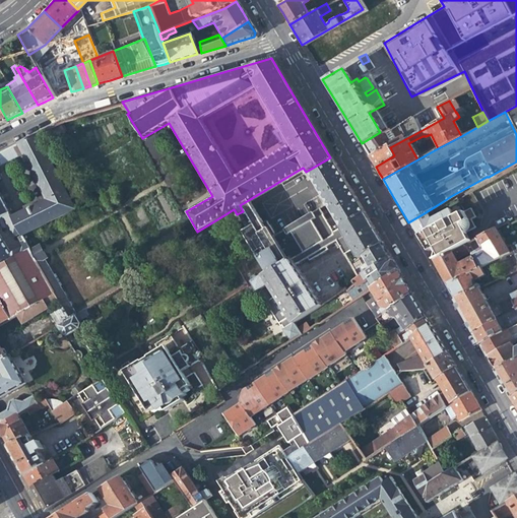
[(406,133),(415,128),(409,115),(400,121),(406,133)]
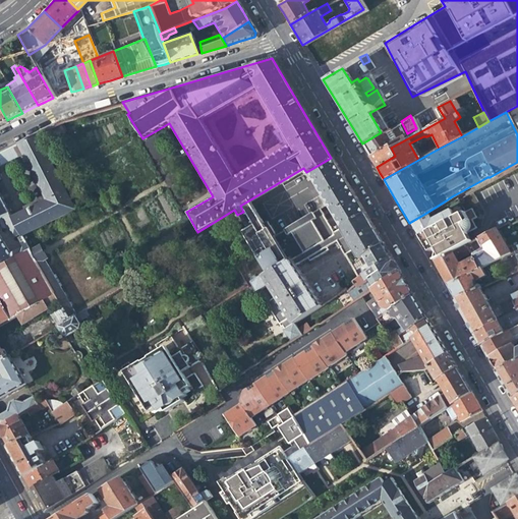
[(43,141),(61,132),(58,125),(39,134),(43,141)]
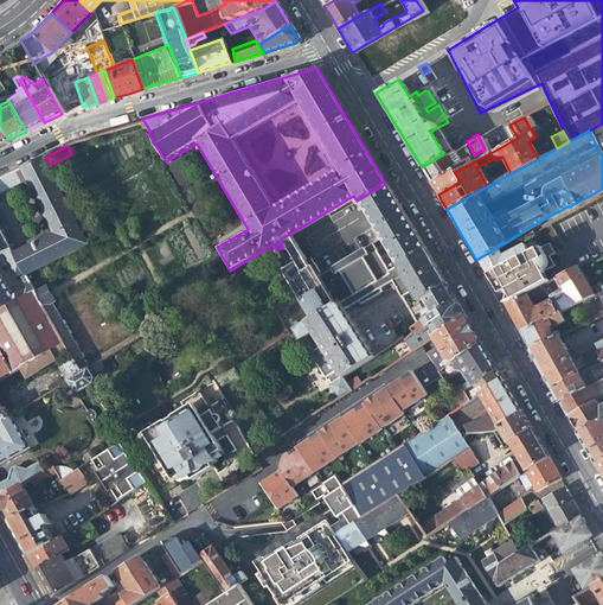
[(454,154),(450,151),(449,151),(443,154),(422,167),(425,174),(430,182),(451,170),(456,165),(468,159),(474,155),(469,146),(454,154)]
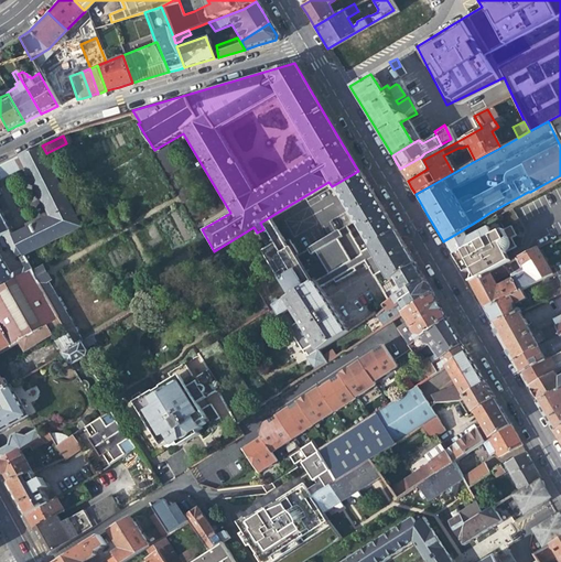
[(46,215),(9,235),(19,252),(21,256),(76,226),(36,146),(17,155),(22,166),(46,215)]
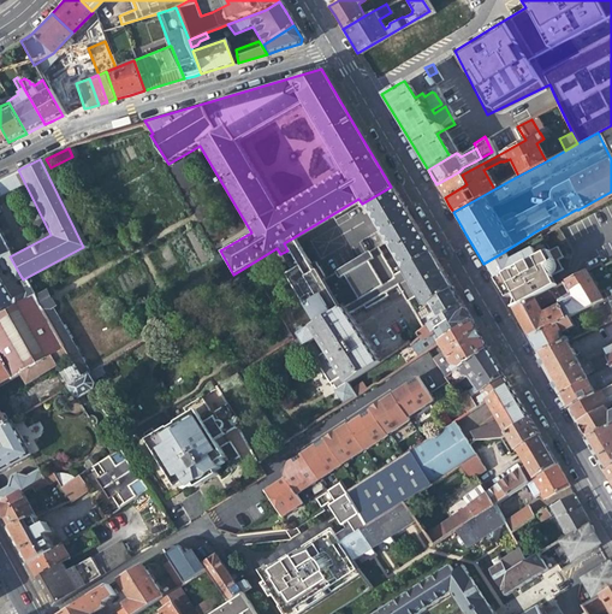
[(477,166),(475,161),(463,167),(458,172),(437,184),(440,192),(445,198),(467,184),(462,175),(477,166)]
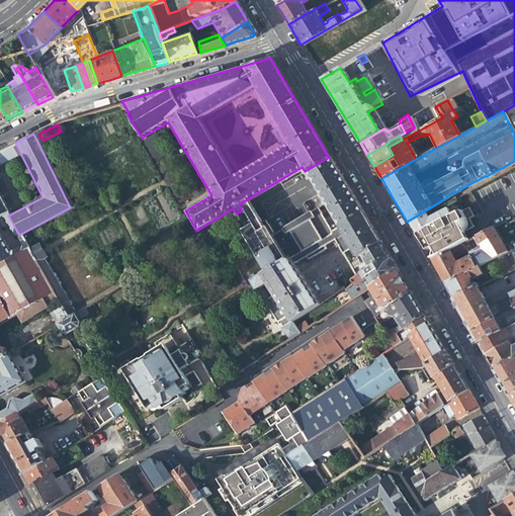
[(0,163),(20,153),(15,143),(0,150),(0,163)]
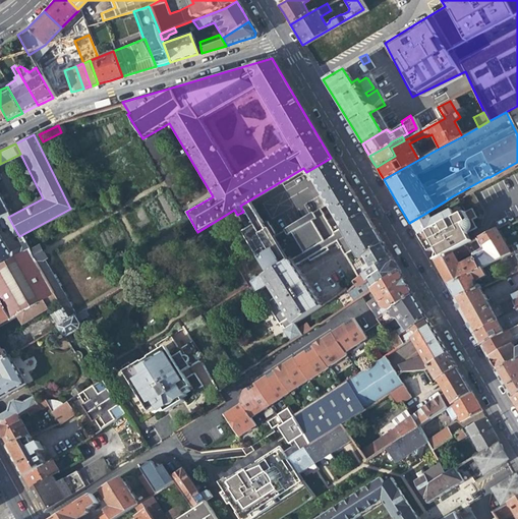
[(356,257),(359,255),(381,242),(368,222),(337,169),(331,158),(306,172),(313,184),(324,202),(325,204),(338,226),(351,248),(356,257)]
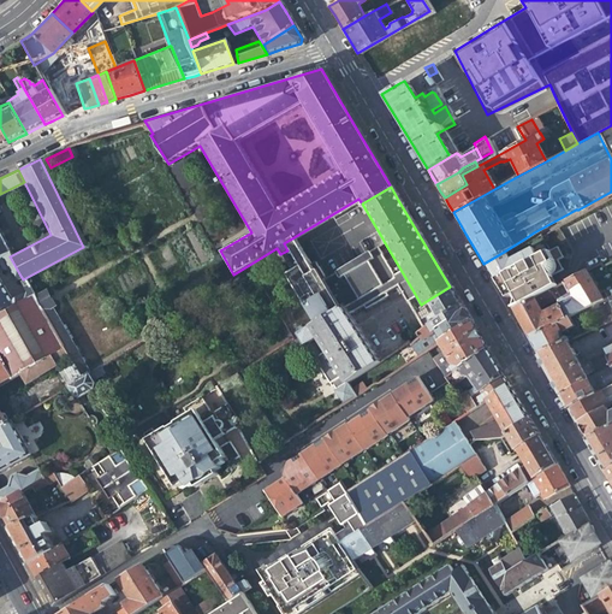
[(382,238),(370,218),(346,234),(358,254),(360,255),(373,247),(384,241),(382,238)]
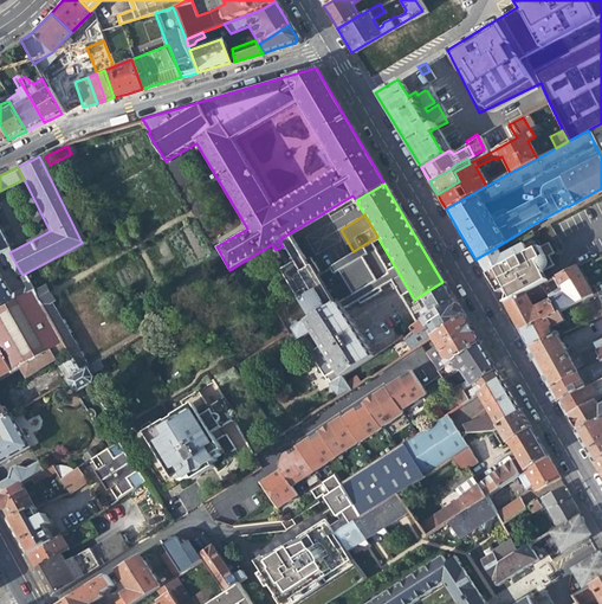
[(338,227),(298,251),(314,276),(354,251),(353,250),(341,230),(338,227)]
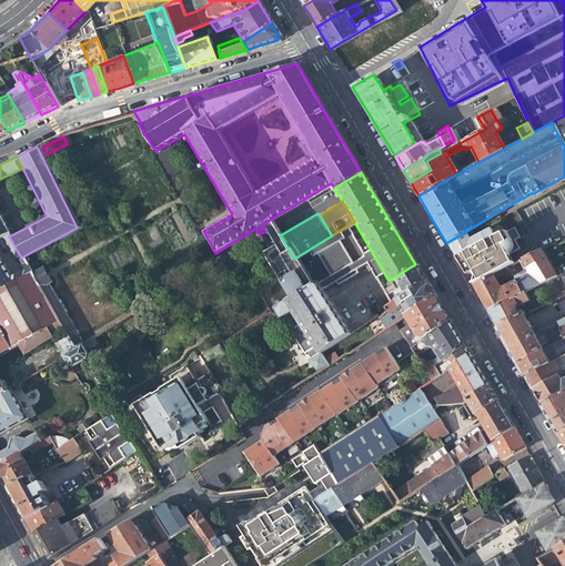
[(503,231),(493,236),(454,255),(460,265),(464,273),(465,274),(472,270),(474,275),(477,281),(500,269),(512,263),(508,258),(506,253),(516,246),(512,238),(515,235),(510,226),(503,231)]
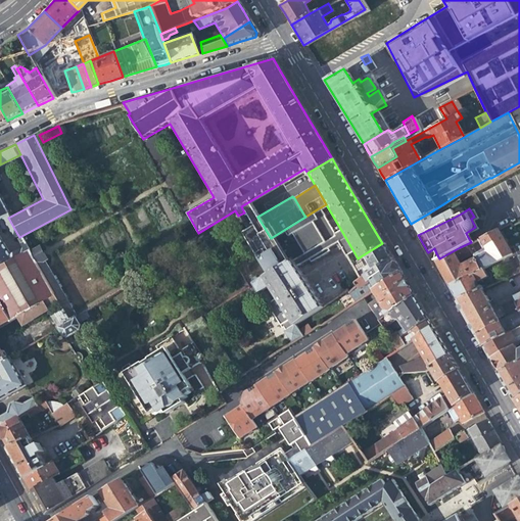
[(271,238),(286,263),(290,261),(294,267),(308,258),(309,262),(328,250),(326,247),(336,241),(344,254),(352,249),(339,227),(330,232),(317,209),(305,217),(271,238)]
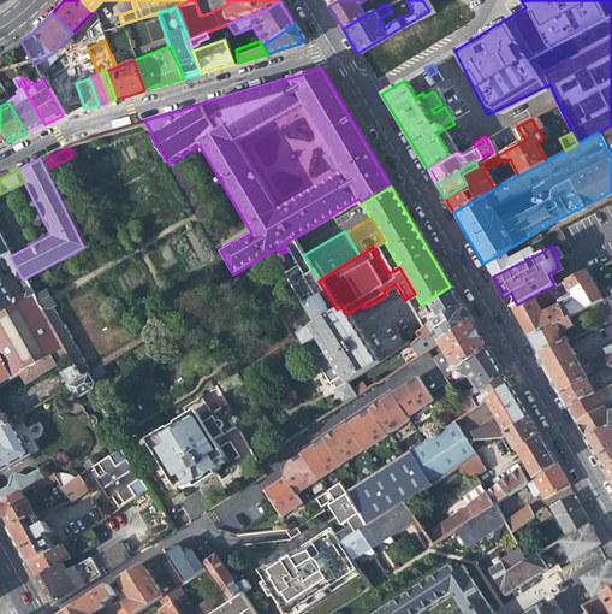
[(528,247),(507,258),(487,269),(492,277),(534,257),(528,247)]
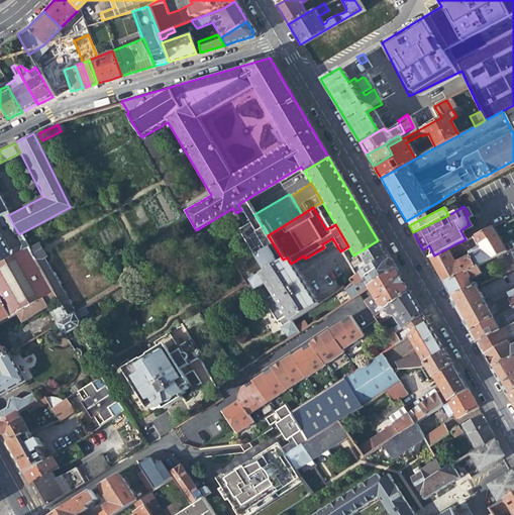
[(10,235),(17,231),(8,215),(6,211),(0,214),(0,223),(1,225),(5,225),(10,235)]
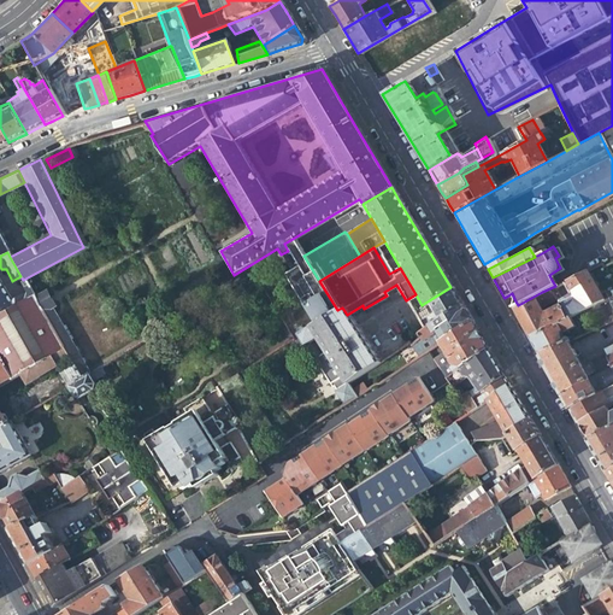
[(505,252),(484,264),(487,267),(488,269),(508,258),(505,252)]
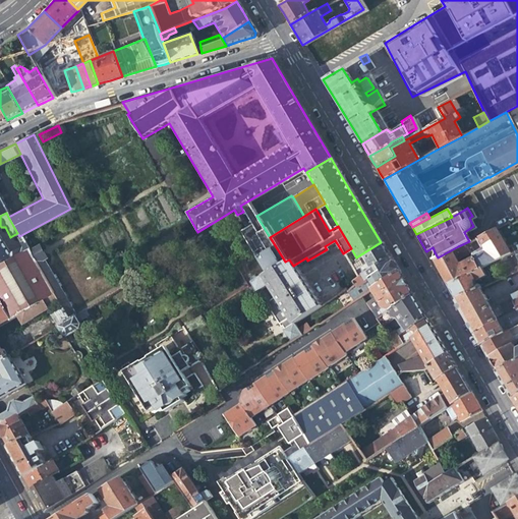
[(463,253),(458,246),(438,257),(432,261),(439,274),(446,285),(479,267),(507,251),(493,228),(478,236),(485,248),(458,264),(455,258),(463,253)]
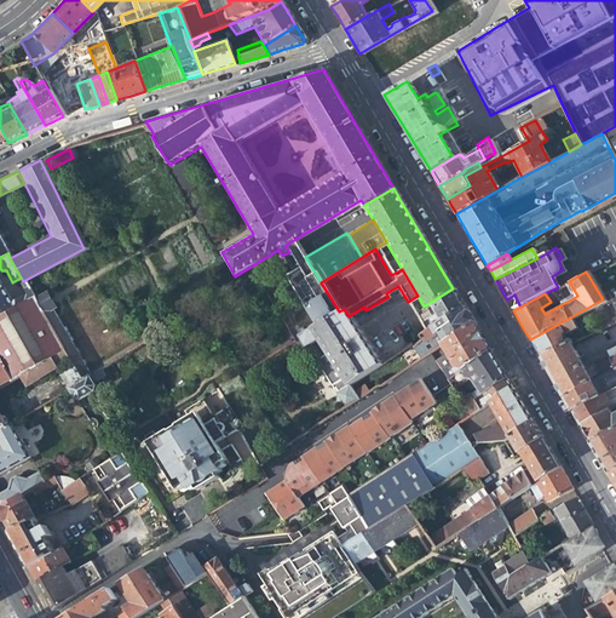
[(19,282),(26,295),(29,292),(23,281),(19,282)]
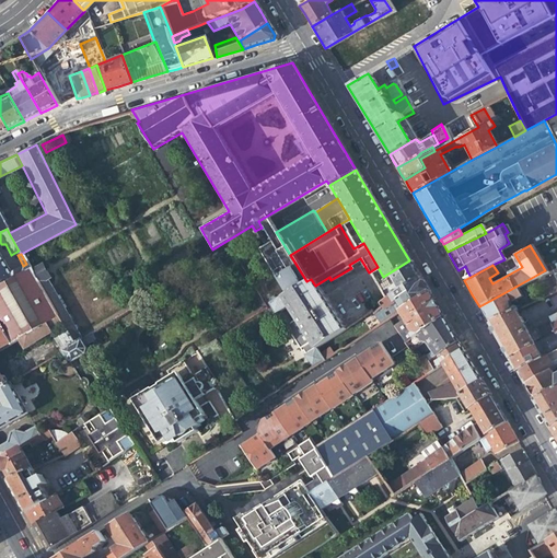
[(10,274),(0,257),(0,285),(12,278),(10,274)]
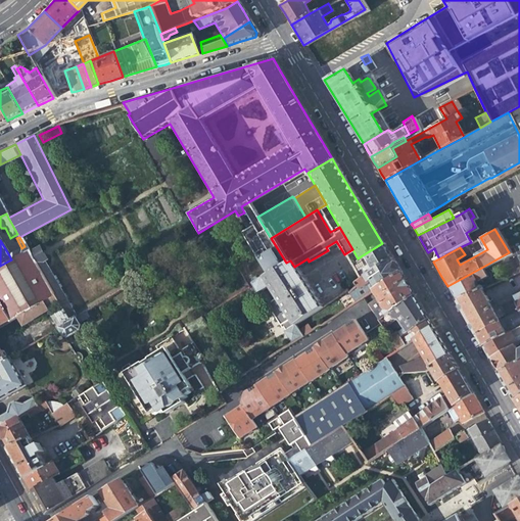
[(355,272),(358,280),(364,275),(390,257),(386,250),(382,243),(361,256),(366,265),(355,272)]
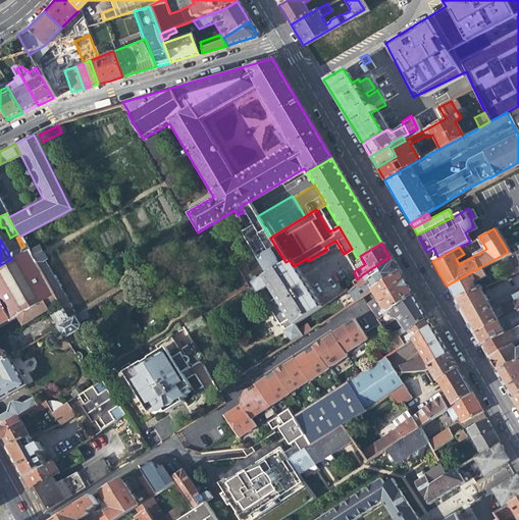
[(21,248),(9,255),(11,259),(27,250),(24,246),(21,248)]
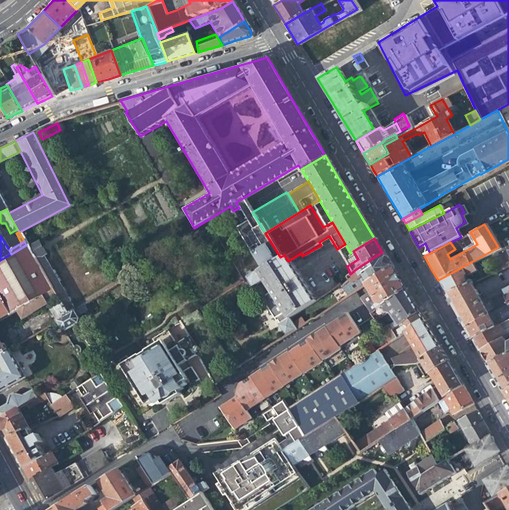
[(0,318),(15,310),(52,289),(26,245),(11,254),(0,260),(0,318)]
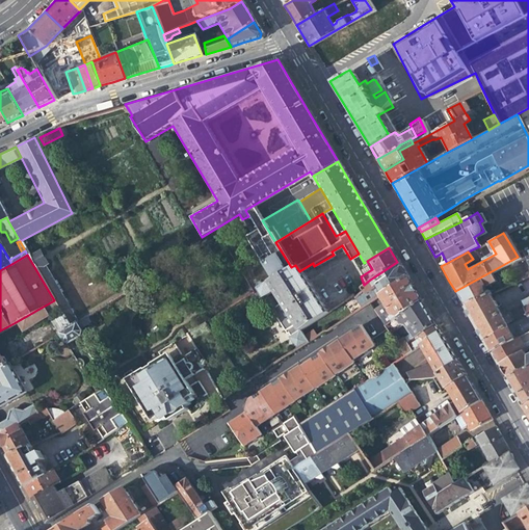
[(528,258),(526,260),(527,262),(508,271),(513,283),(528,275),(528,258)]
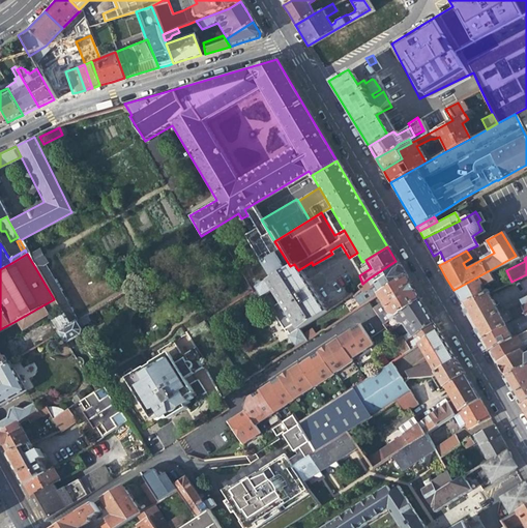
[(359,289),(354,294),(351,296),(357,304),(364,300),(375,293),(378,291),(404,275),(399,266),(396,261),(369,279),(362,284),(358,288),(359,289)]
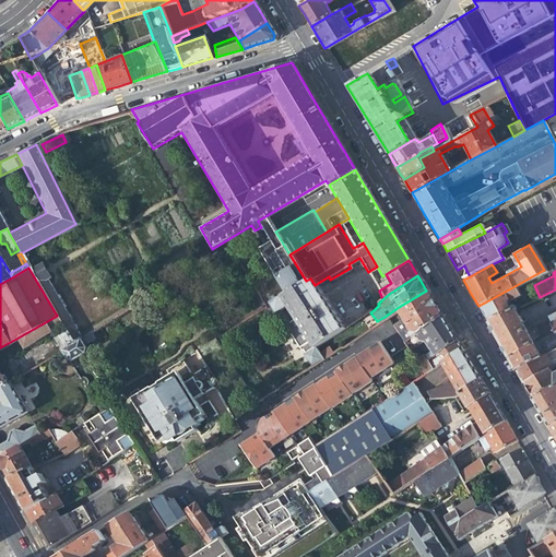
[(342,327),(315,285),(310,279),(306,281),(287,293),(281,297),(270,304),(275,312),(286,306),(311,345),(342,327)]
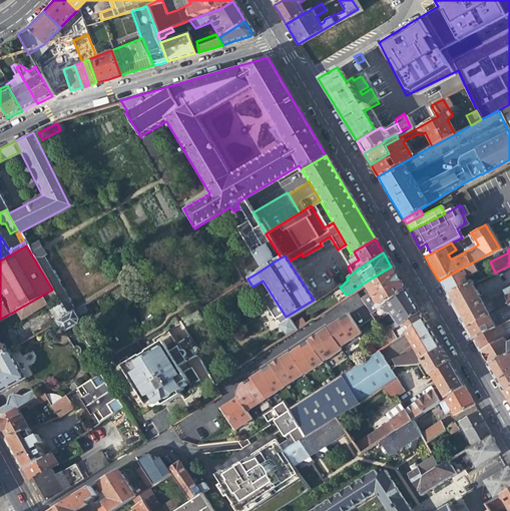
[(475,270),(472,263),(439,281),(443,288),(447,295),(468,285),(464,279),(465,275),(475,270)]
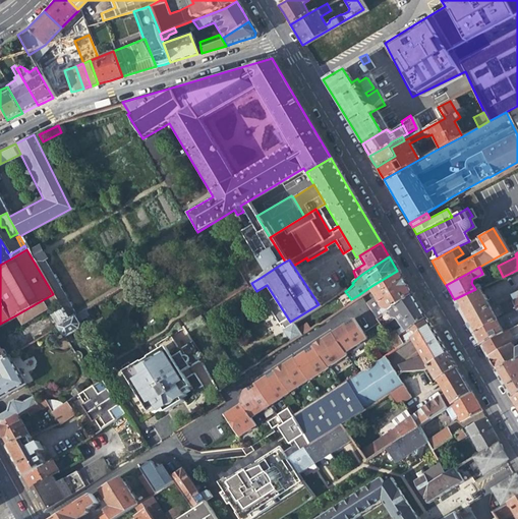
[(372,294),(379,303),(384,311),(411,294),(404,283),(401,278),(399,274),(397,271),(371,286),(368,288),(372,294)]
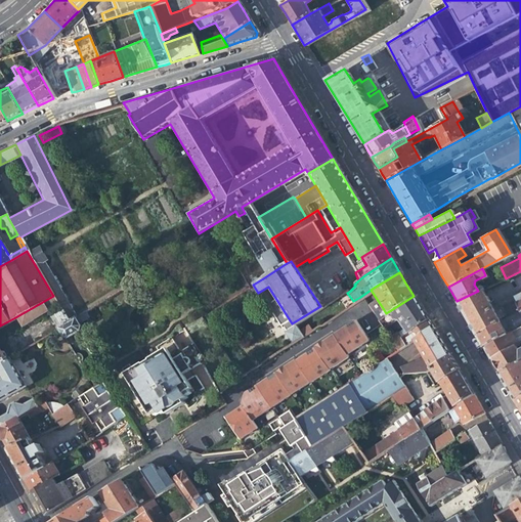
[(480,290),(478,291),(457,301),(465,316),(476,335),(520,310),(520,300),(494,314),(480,290)]
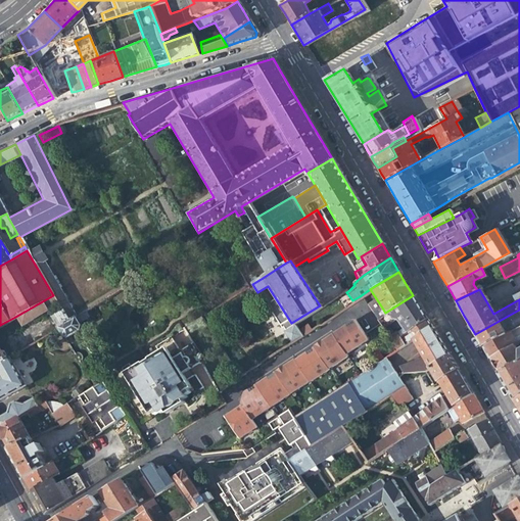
[(58,305),(53,295),(15,317),(20,326),(58,305)]
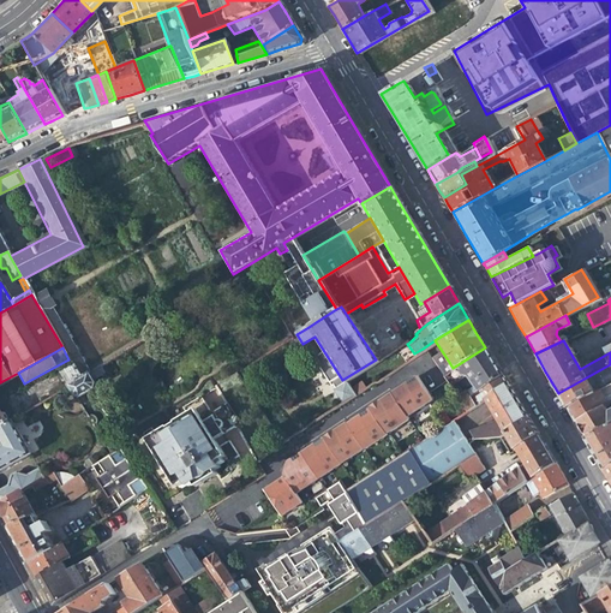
[(468,376),(478,391),(502,375),(492,359),(485,347),(453,368),(441,375),(447,385),(462,375),(468,376)]
